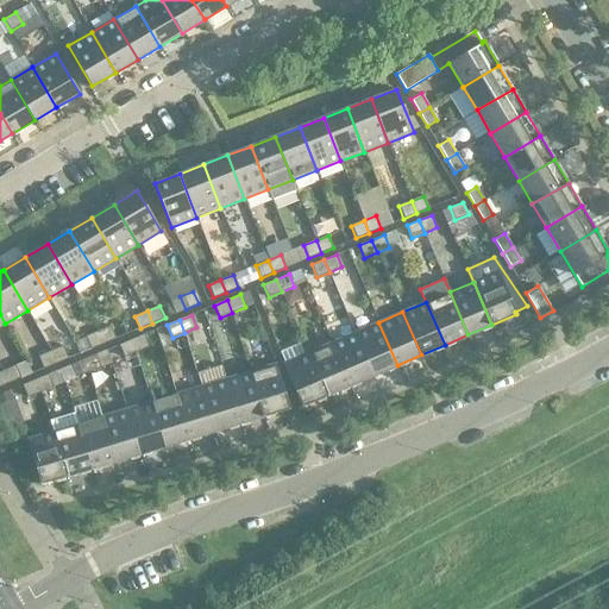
[(397,365),(378,322),(355,332),(374,375),(397,365)]
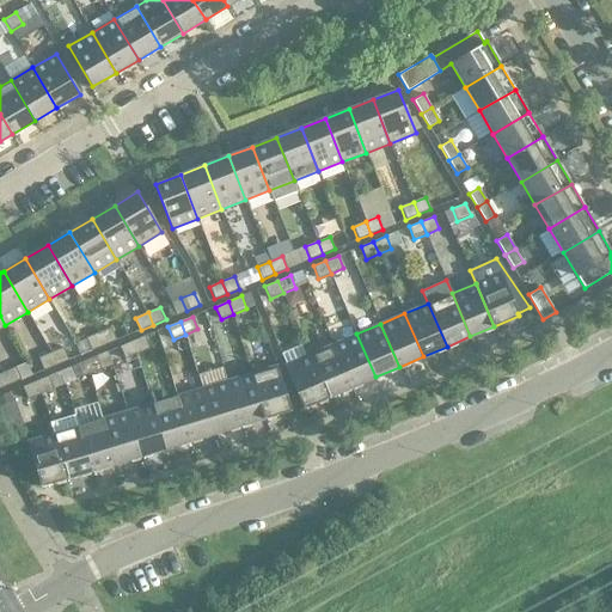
[(112,328),(101,332),(105,344),(117,340),(112,328)]
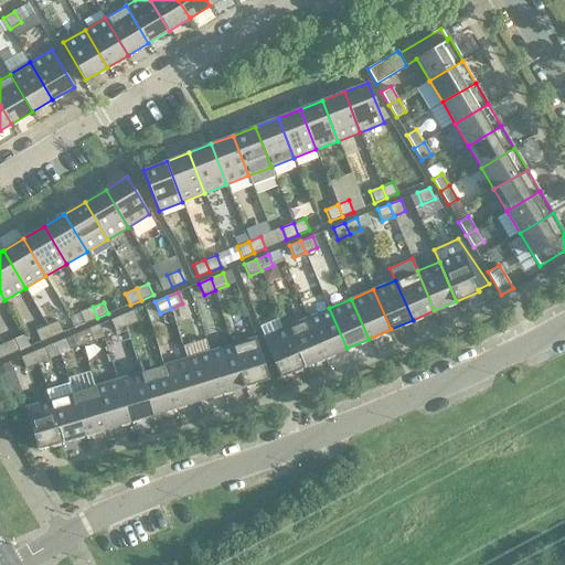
[(97,318),(93,307),(81,312),(85,323),(97,318)]
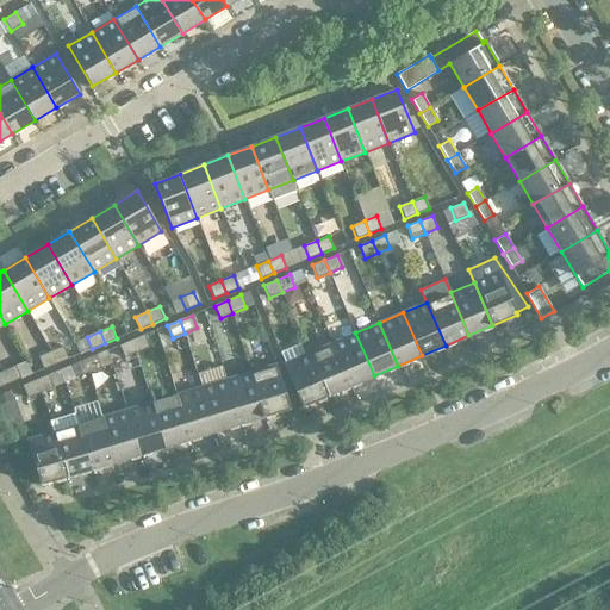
[(374,375),(355,332),(332,343),(350,386),(374,375)]
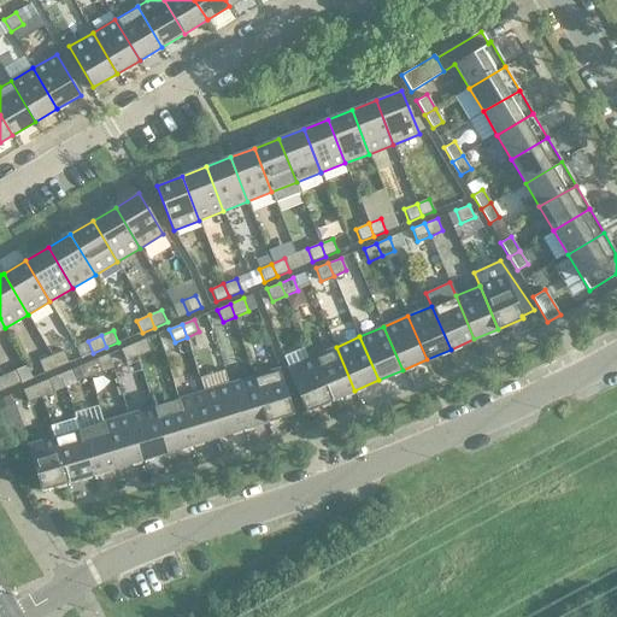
[(151,352),(146,340),(133,345),(139,358),(151,352)]
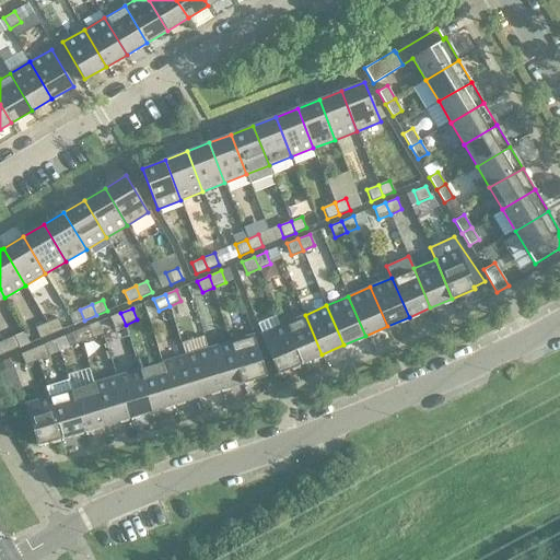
[(126,325),(120,313),(109,317),(114,329),(126,325)]
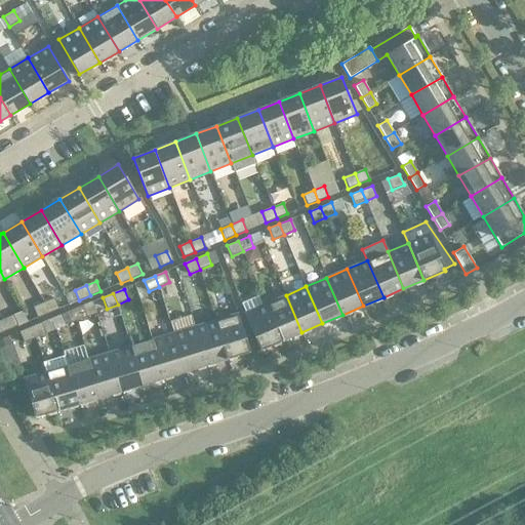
[(301,332),(286,295),(266,304),(281,341),(301,332)]
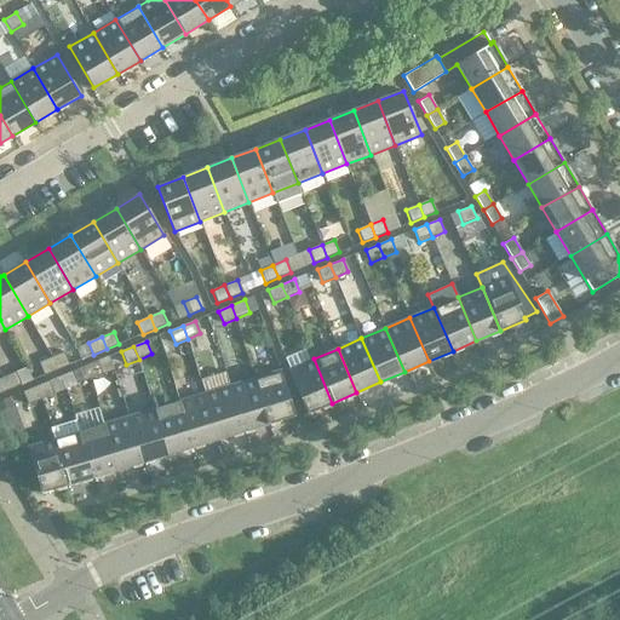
[(65,352),(53,357),(58,369),(70,365),(65,352)]
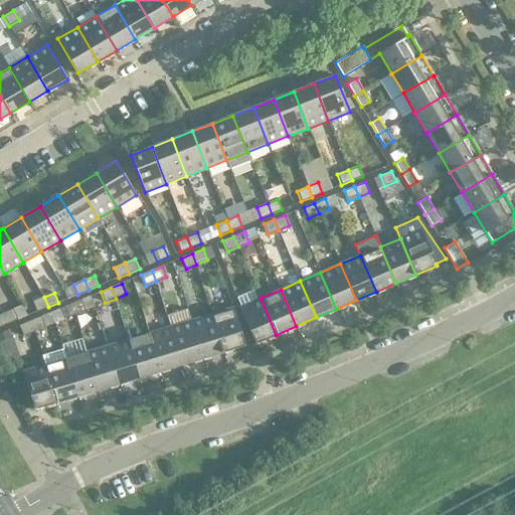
[(48,307),(44,297),(33,302),(37,312),(48,307)]
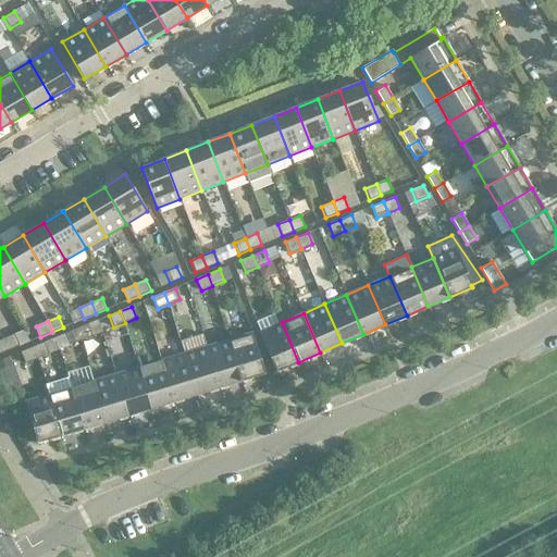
[(298,362),(282,322),(259,332),(275,371),(298,362)]
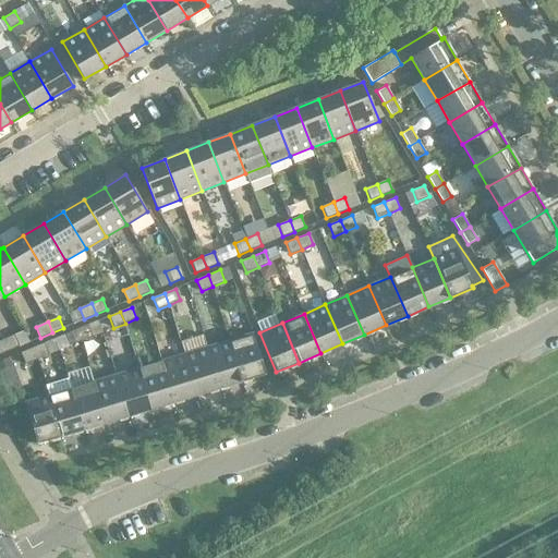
[(93,337),(87,326),(76,330),(81,342),(93,337)]
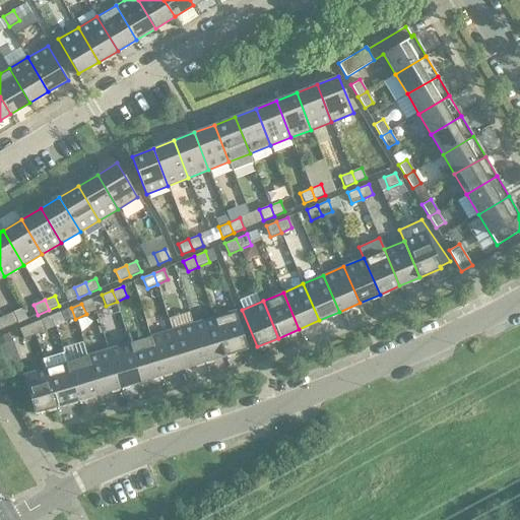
[(75,319),(71,308),(60,312),(65,323),(75,319)]
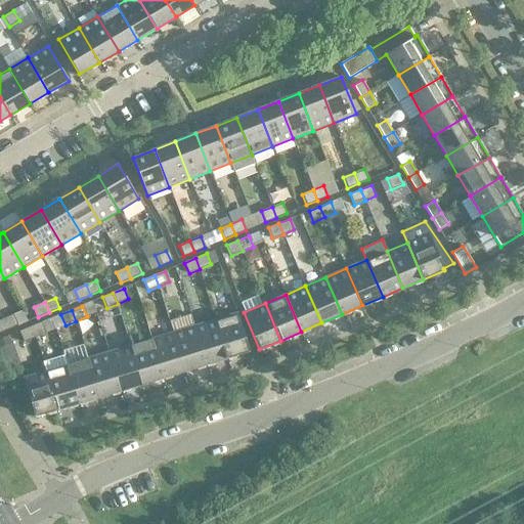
[(249,351),(237,313),(215,319),(227,358),(249,351)]
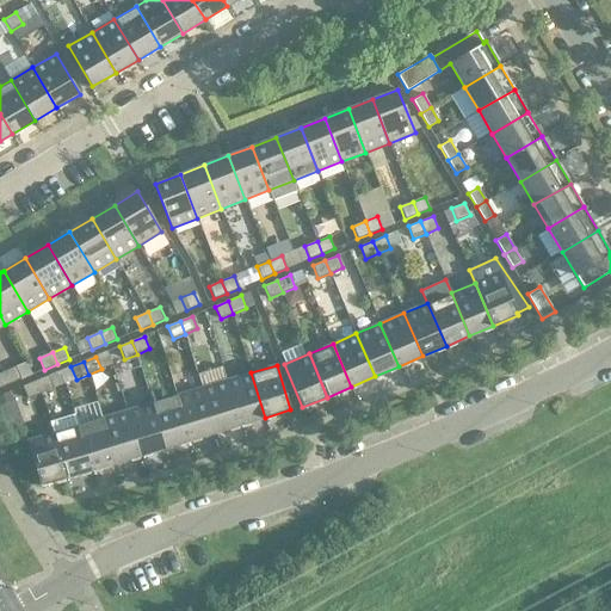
[(17,368),(4,374),(8,384),(22,380),(17,368)]
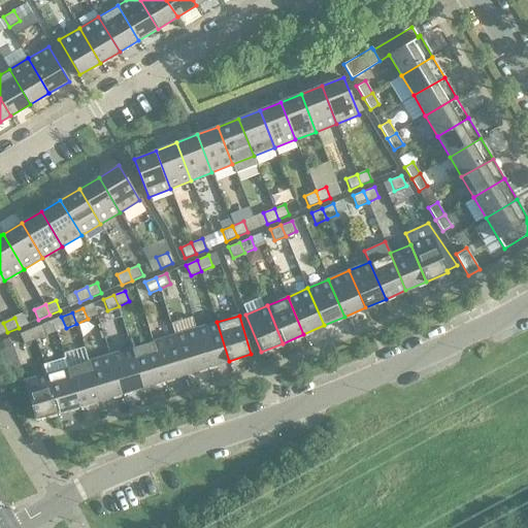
[(229,361),(217,322),(195,329),(207,367),(229,361)]
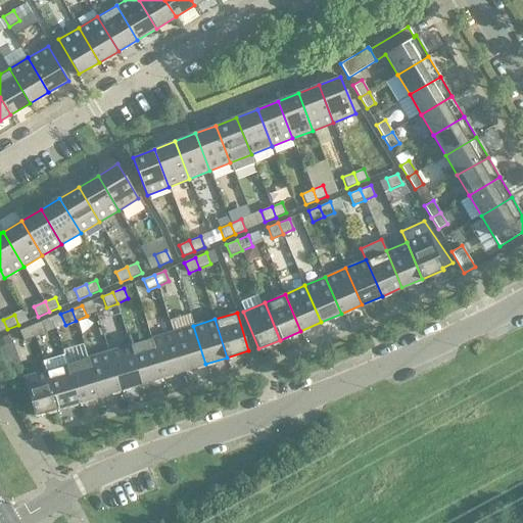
[(46,333),(41,322),(31,327),(35,337),(46,333)]
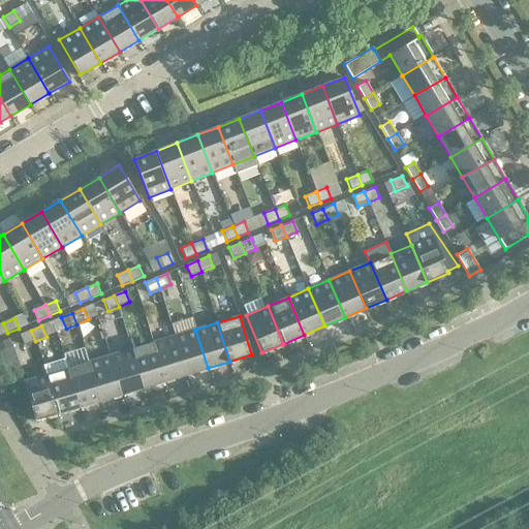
[(208,368),(195,330),(175,336),(186,374),(208,368)]
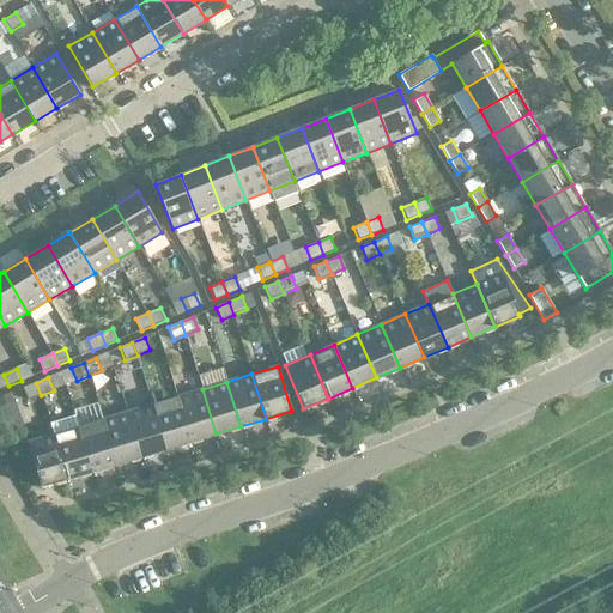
[(41,395),(36,383),(23,388),(28,401),(41,395)]
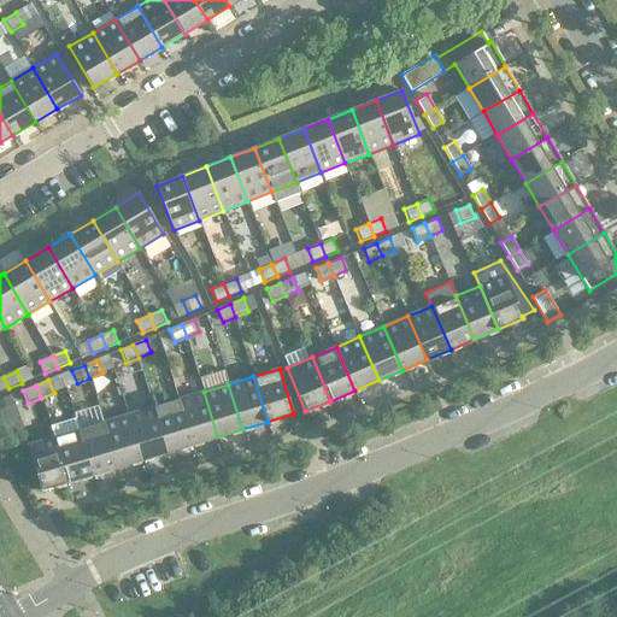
[(217,436),(204,392),(178,399),(193,445),(217,436)]
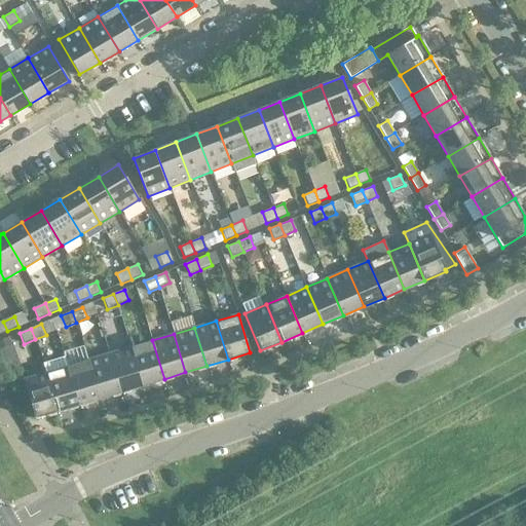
[(164,379),(152,340),(130,346),(143,385),(164,379)]
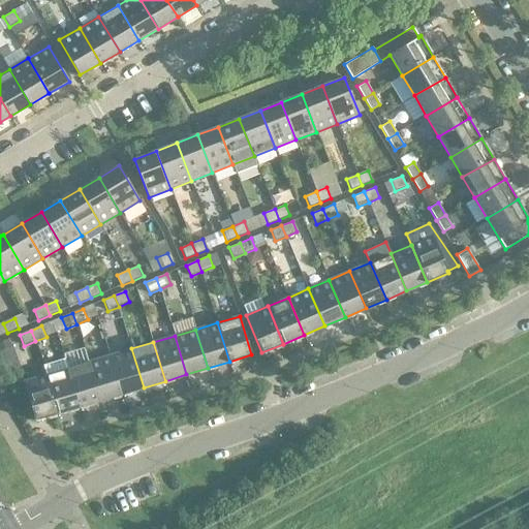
[(144,387),(131,348),(110,355),(122,395),(144,387)]
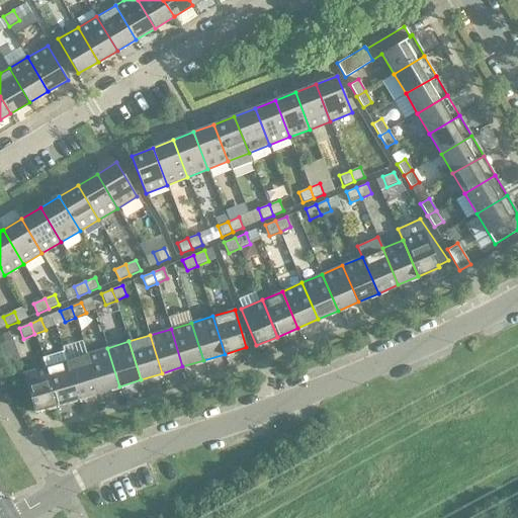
[(119,386),(107,348),(87,354),(98,393),(119,386)]
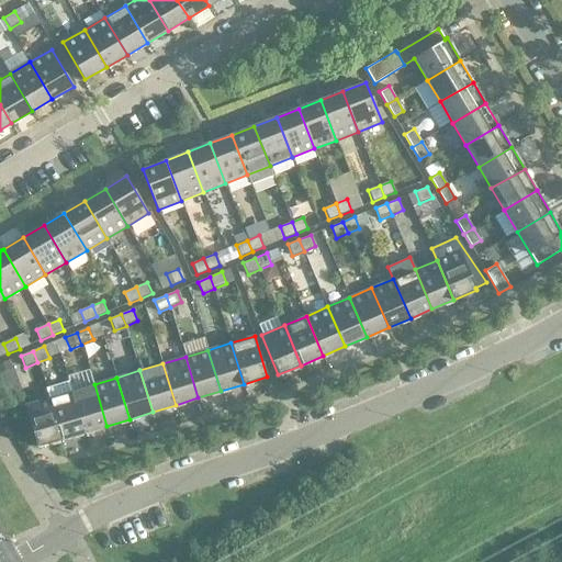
[(107,426),(94,384),(71,391),(83,433),(107,426)]
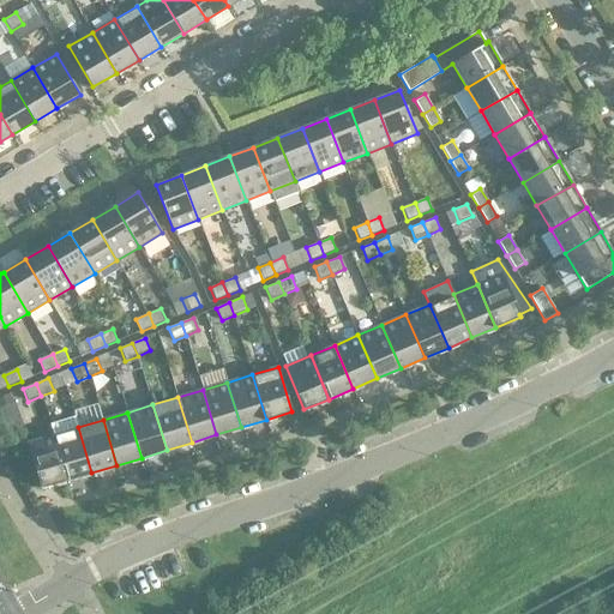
[(91,473),(78,427),(53,435),(67,480),(91,473)]
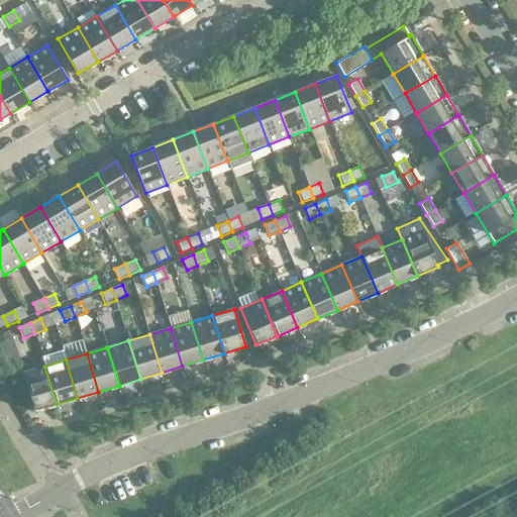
[(57,404),(44,367),(23,373),(34,411),(57,404)]
